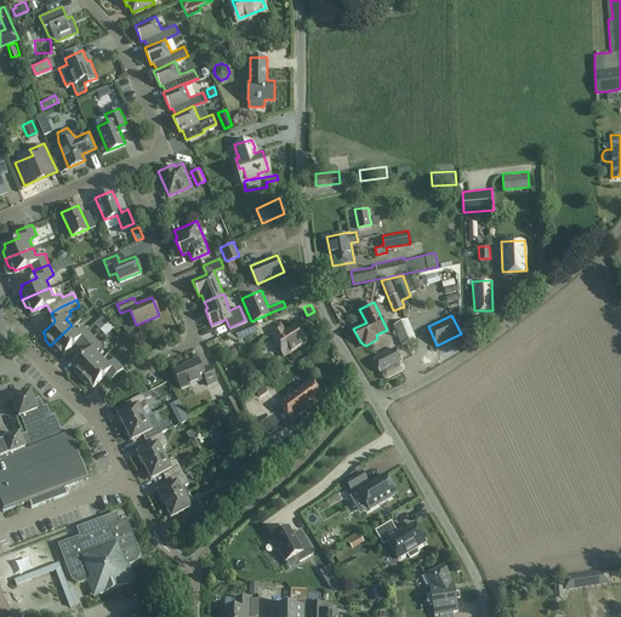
[(416,337),(408,316),(394,323),(403,343),(416,337)]
